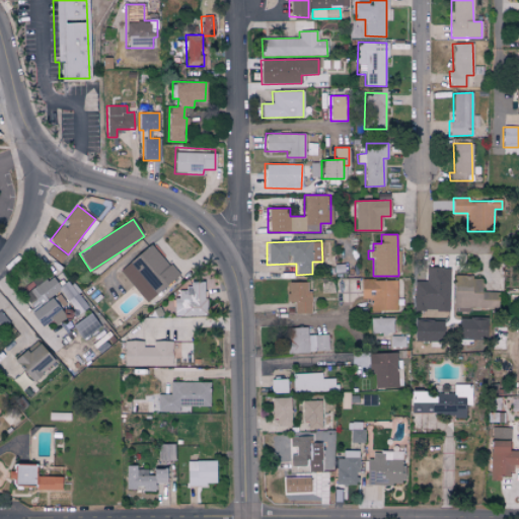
[(61,264),(66,254),(51,244),(46,253),(61,264)]
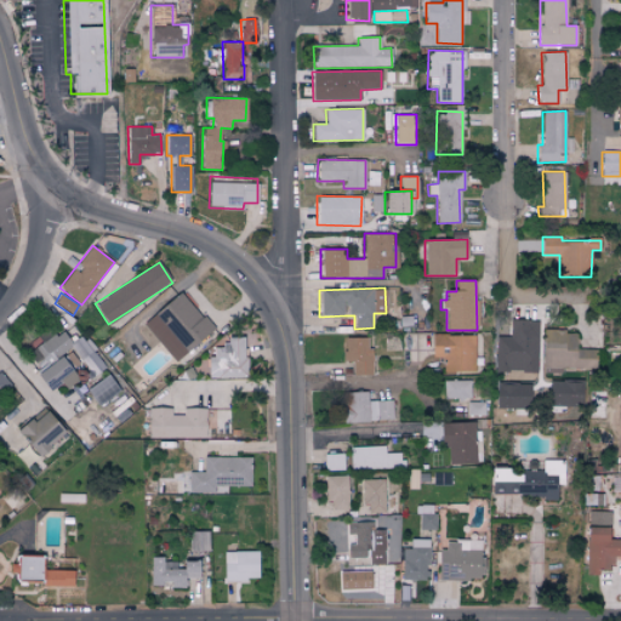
[(174,362),(212,332),(182,292),(143,322),(174,362)]
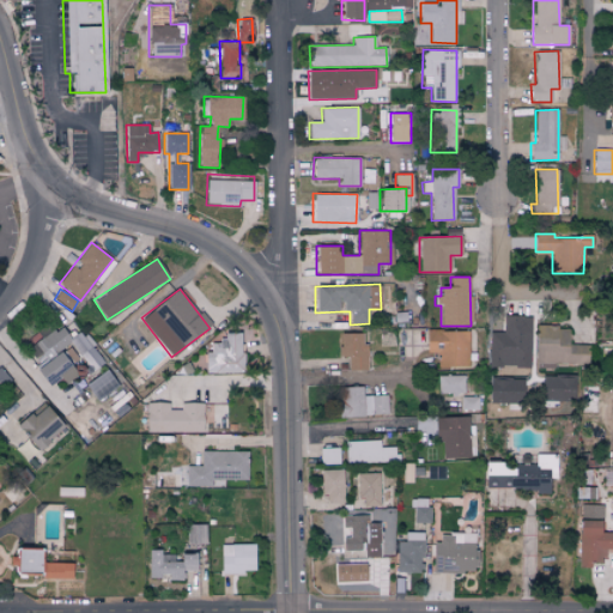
[(37,332),(42,339),(28,347),(38,363),(72,341),(62,326),(52,333),(47,326),(37,332)]
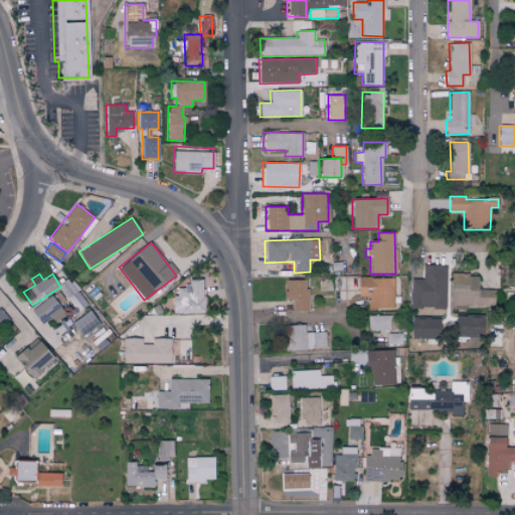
[(495,290),(478,290),(478,275),(450,274),(449,307),(494,308),(495,290)]
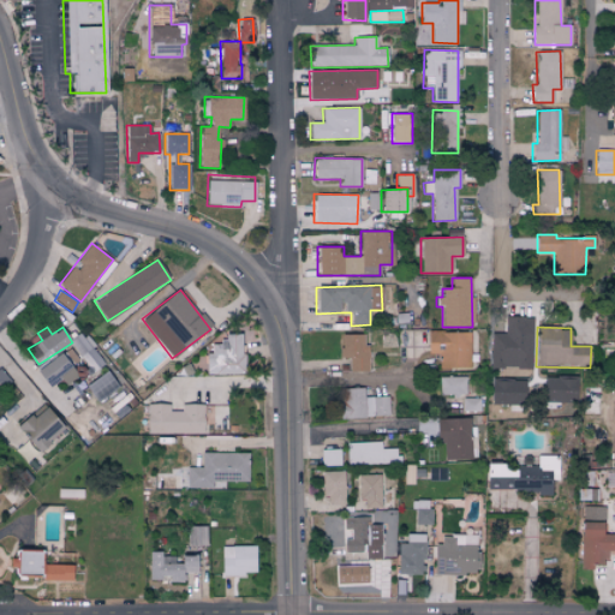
[(471,368),(470,332),(427,333),(428,354),(439,354),(439,369),(471,368)]
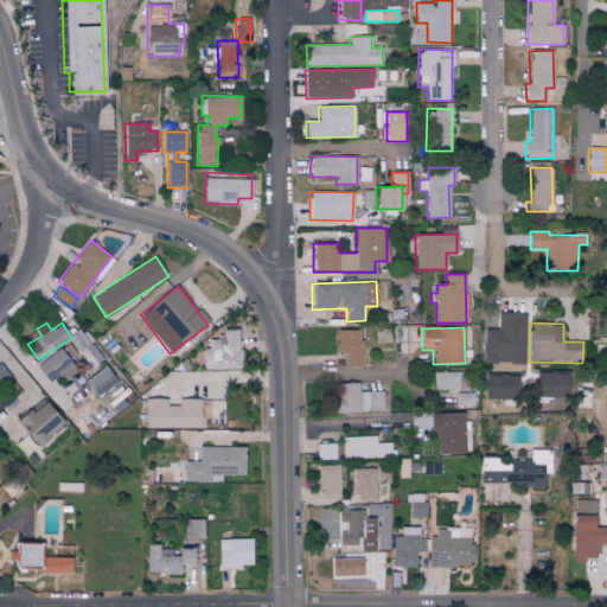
[(205,370),(240,369),(240,330),(219,330),(219,339),(205,340),(205,370)]
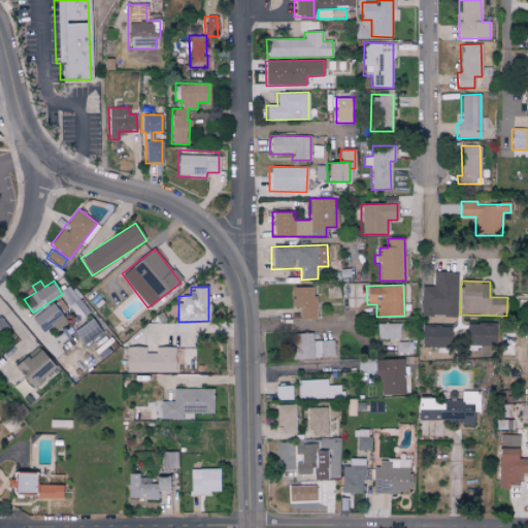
[(317,319),(317,296),(311,296),(311,288),(292,288),(292,307),(299,307),(299,319),(317,319)]
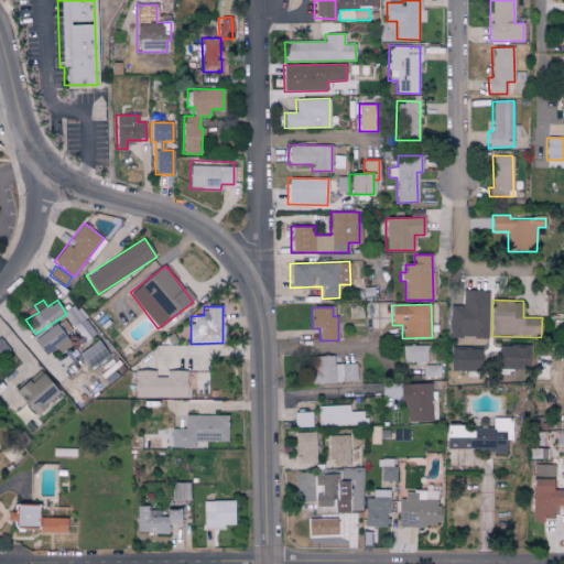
[(33,338),(43,355),(67,340),(57,324),(33,338)]
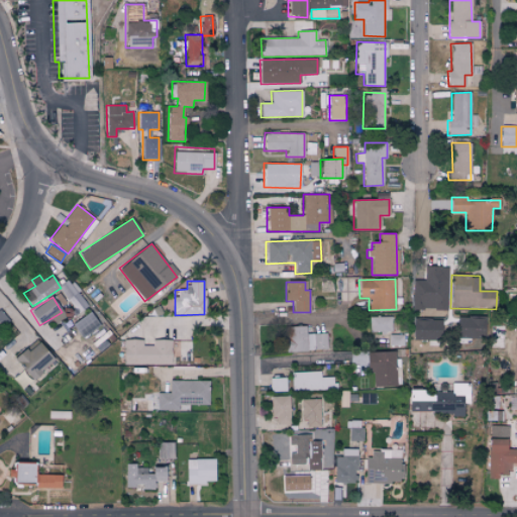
[(0,330),(10,324),(0,309),(0,330)]
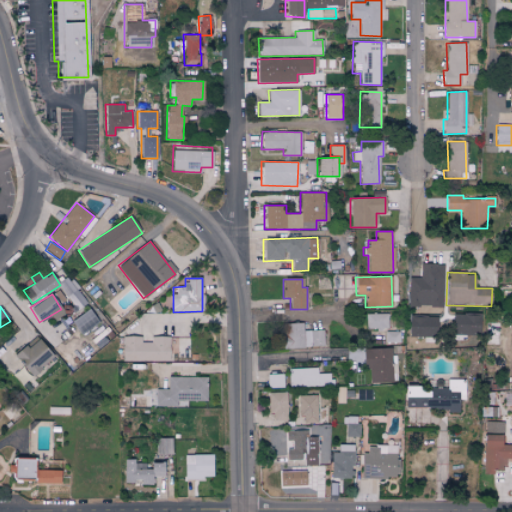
[(71,322),(82,335),(98,322),(88,309),(71,322)]
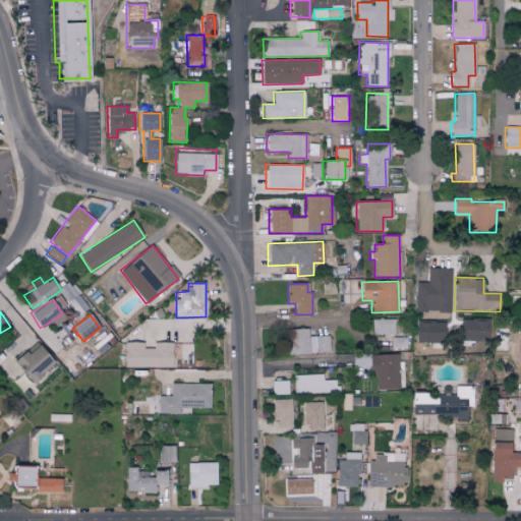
[(371,334),(395,335),(395,320),(372,319),(371,334)]
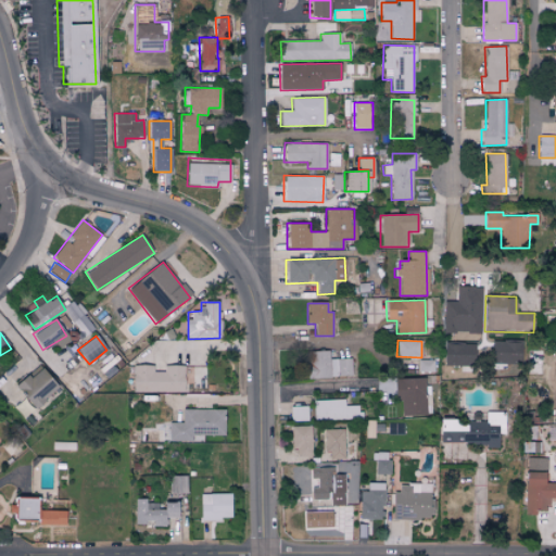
[(491,363),(521,364),(521,342),(491,341),(491,363)]
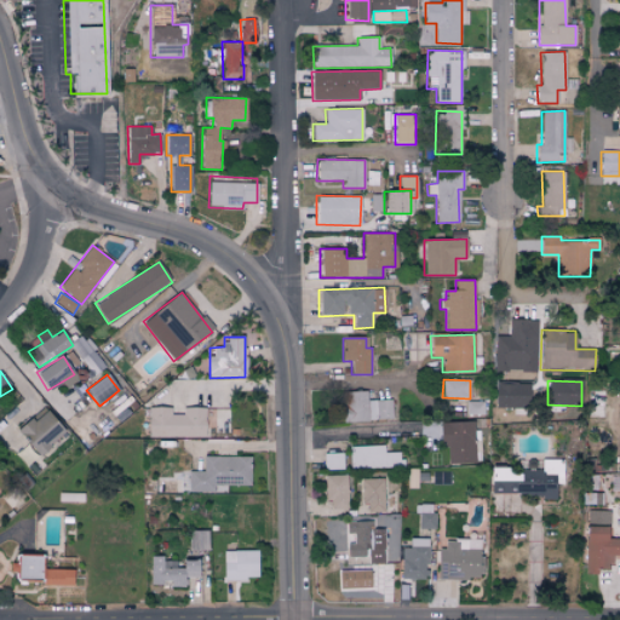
[(367,391),(342,392),(343,422),(392,420),(391,400),(367,400),(367,391)]
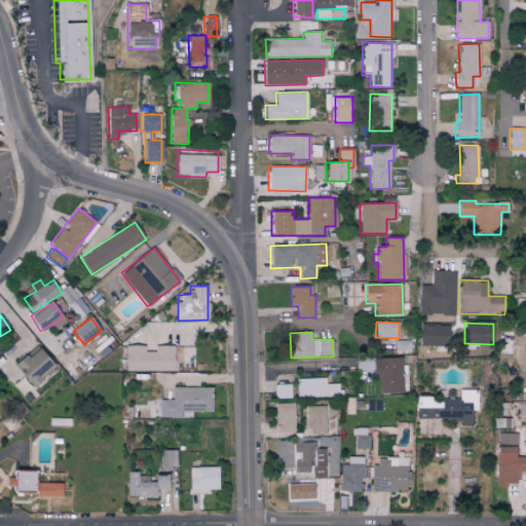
[(513,332),(499,332),(499,353),(513,354),(513,332)]
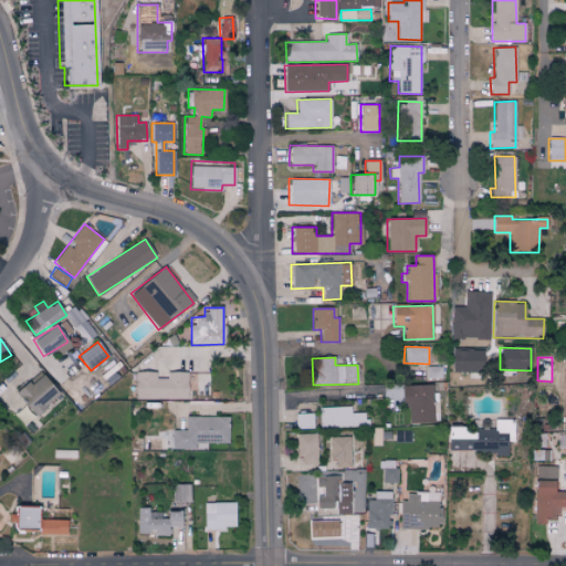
[(167,371),(166,378),(155,378),(156,371),(135,371),(134,398),(186,400),(187,373),(167,371)]
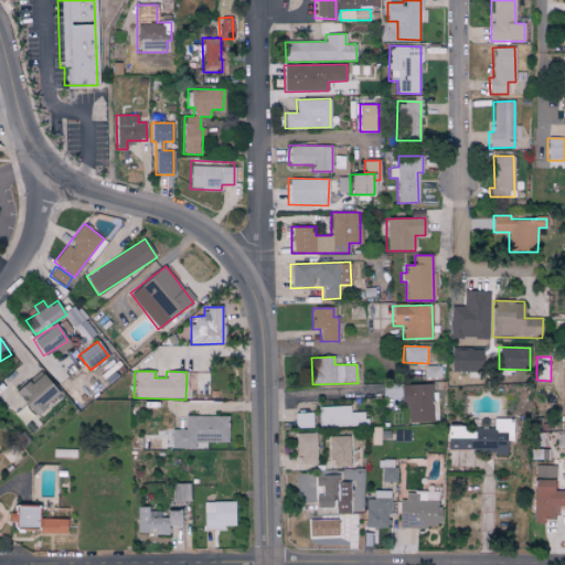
[(60,393),(40,372),(17,394),(36,415),(60,393)]
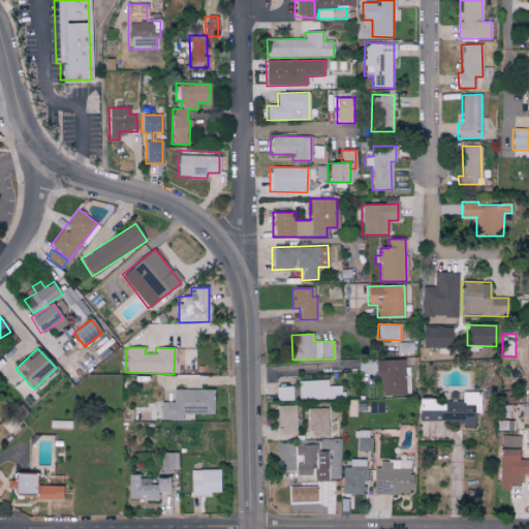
[(405,396),(404,360),(374,361),(375,381),(380,381),(381,396),(405,396)]
